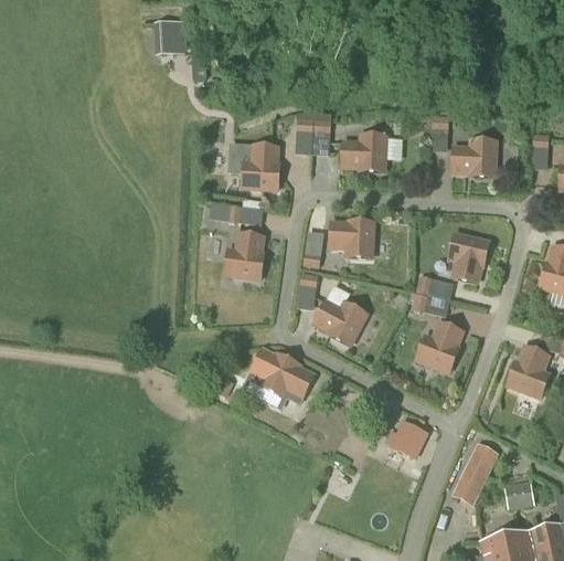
[(161,0),(162,22),(158,22),(160,53),(202,51),(199,0),(161,0)]
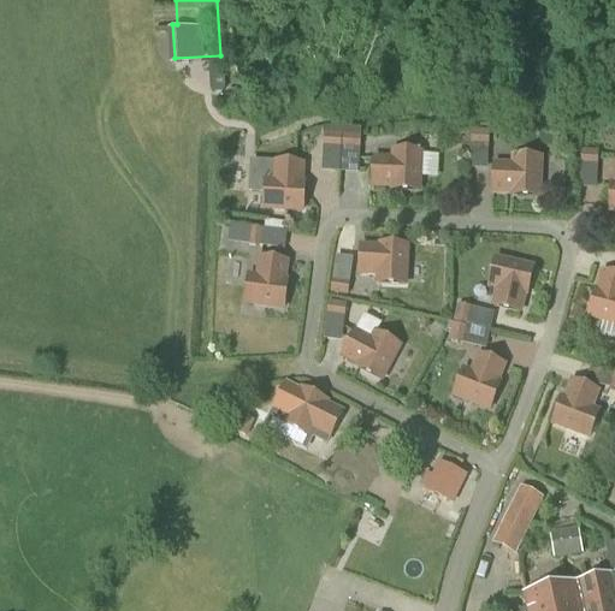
[(472,141),(489,142),(490,128),(472,128),(472,141)]
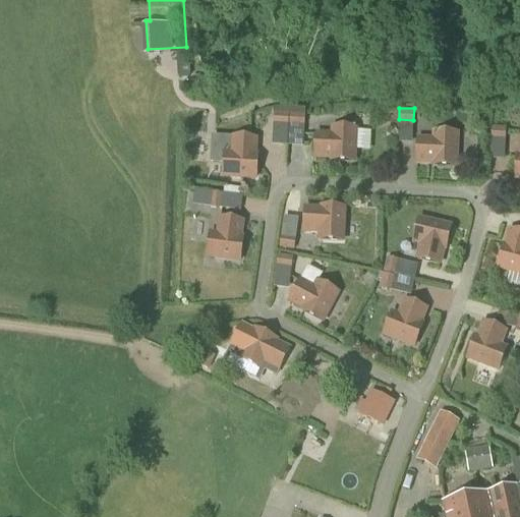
[(274,121),(289,122),(289,112),(274,111),(274,121)]
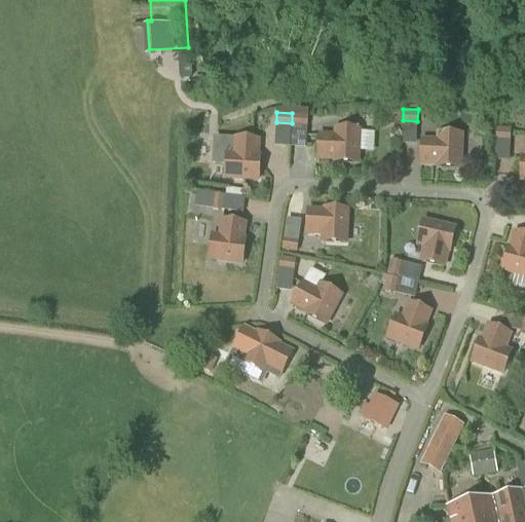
[(309,113),(292,113),(292,123),(308,124),(309,113)]
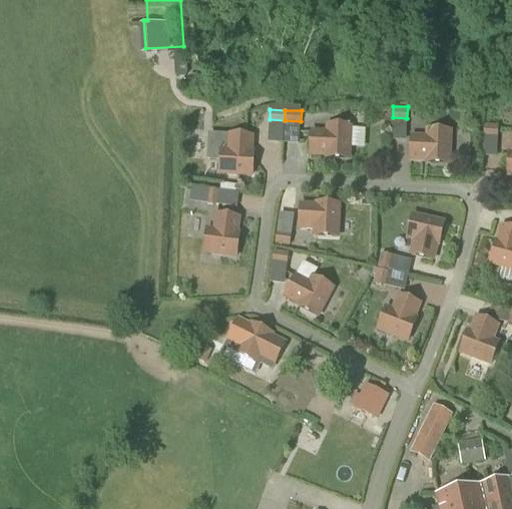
[(483,133),(498,134),(499,123),(484,122),(483,133)]
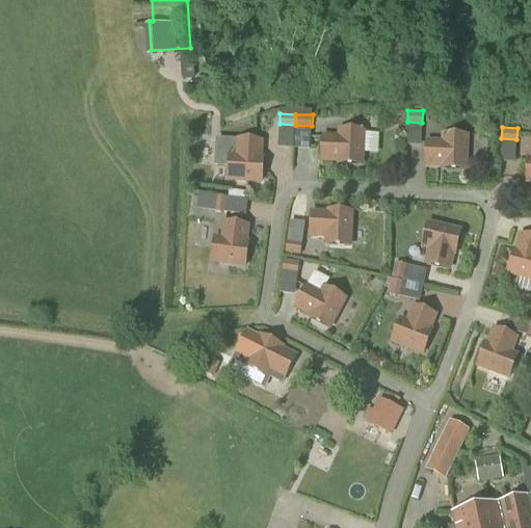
[(339,161),(362,162),(364,129),(341,128),(340,136),(323,135),(322,158),(339,159),(339,161)]
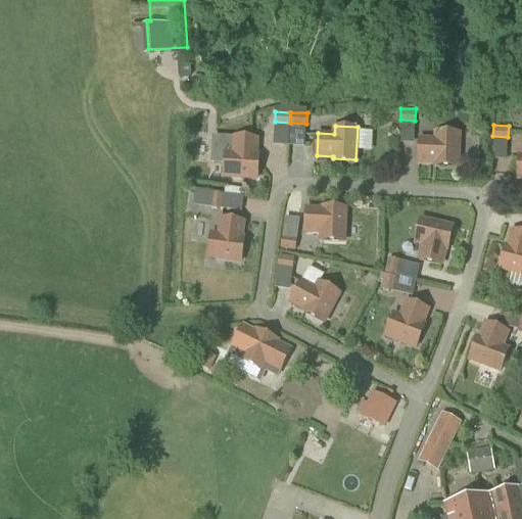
[(435,161),(435,163),(458,164),(460,132),(437,131),(436,139),(420,138),(419,160),(435,161)]
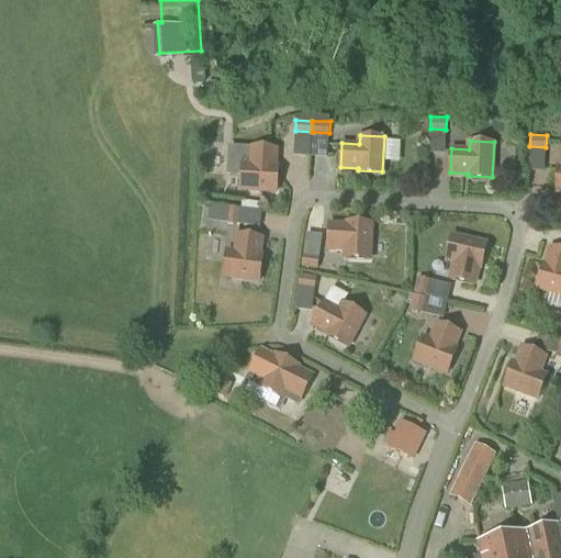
[(277,148),(253,146),(251,164),(243,164),(242,188),(277,190),(278,166),(276,166),(277,148)]
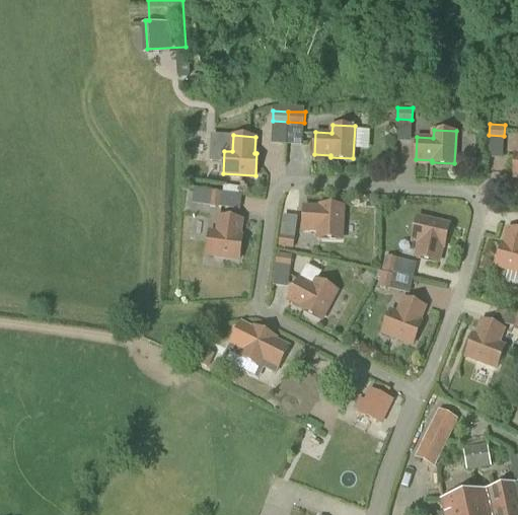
[(211,190),(209,205),(219,206),(221,191),(211,190)]
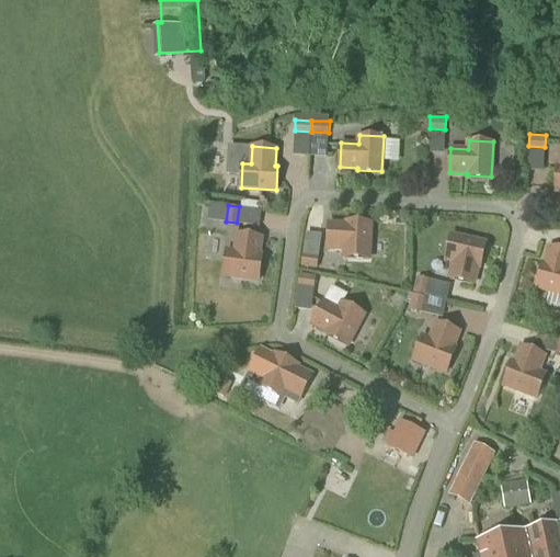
[(329,223),(329,247),(346,248),(345,256),(369,257),(370,222),(346,220),(346,224),(329,223)]
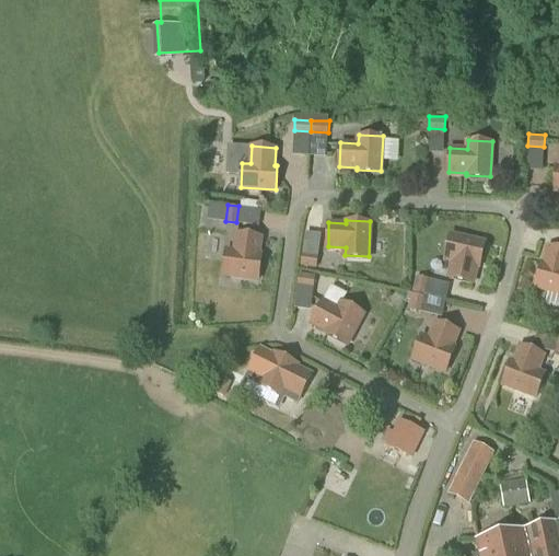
[(226,250),(224,274),(258,278),(261,254),(259,254),(261,236),(237,233),(235,251),(226,250)]
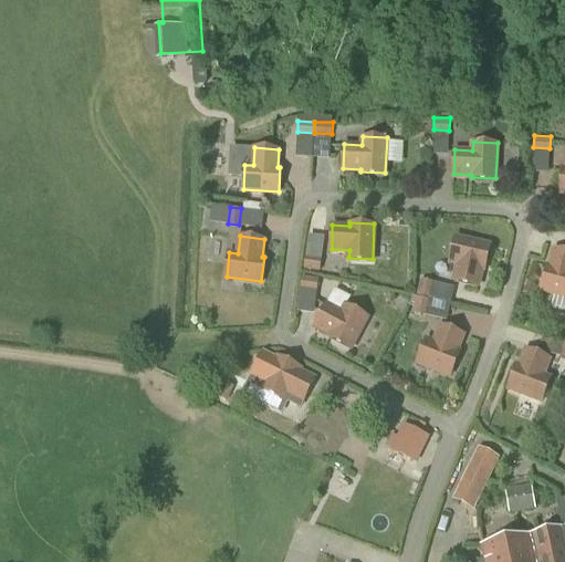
[(457,237),(451,260),(459,262),(454,279),(479,284),(482,268),(485,268),(491,245),(457,237)]
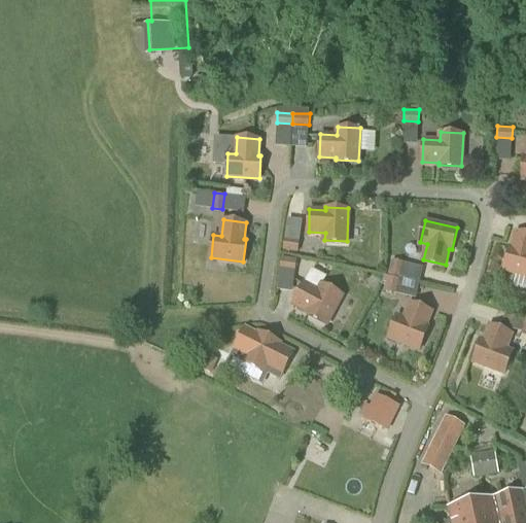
[(510,247),(504,269),(517,272),(525,274),(525,234),(517,232),(513,247),(510,247)]
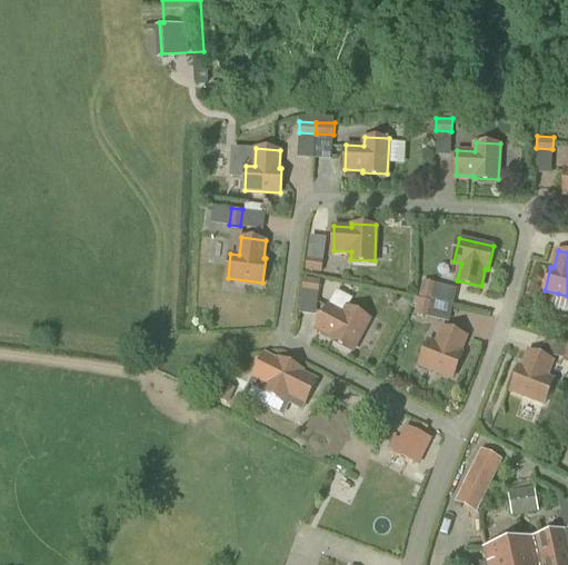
[(322,270),(324,259),(307,257),(306,269),(322,270)]
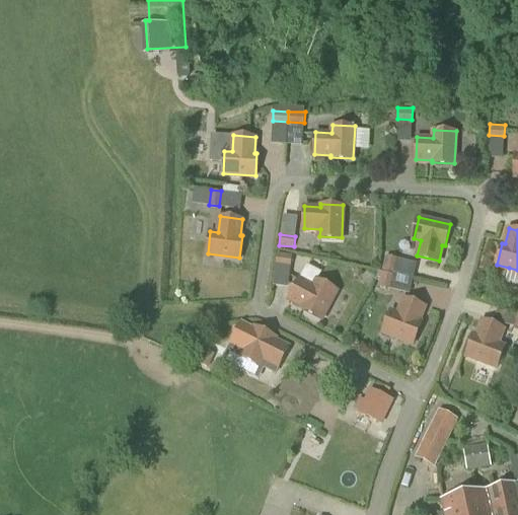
[(276,263),(291,265),(292,253),(278,251),(276,263)]
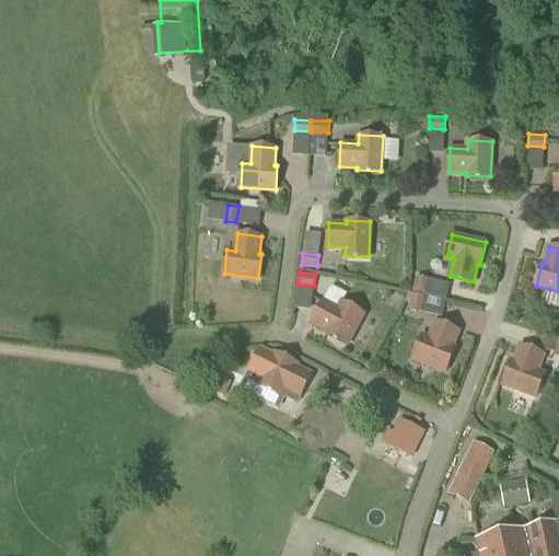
[(412,290),(424,293),(428,277),(417,275),(412,290)]
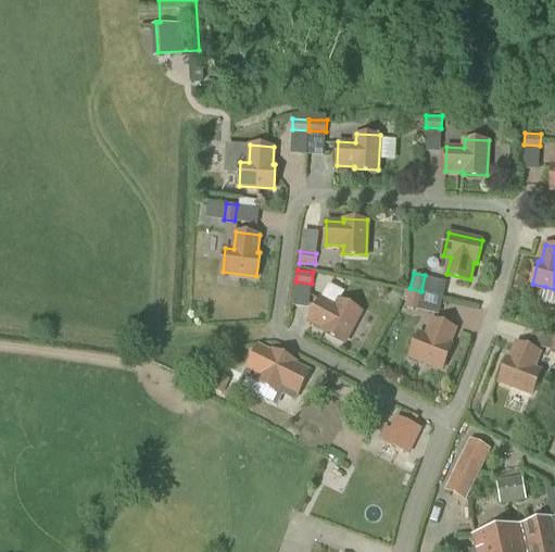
[(405,305),(417,309),(421,292),(410,289),(405,305)]
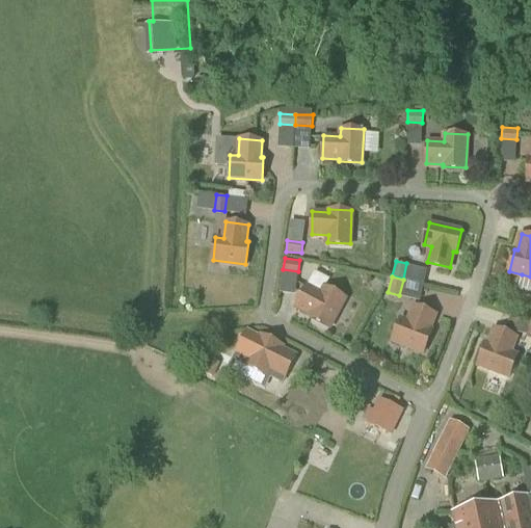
[(311,313),(310,315),(330,326),(346,297),(325,286),(322,293),(308,285),(296,306),(311,313)]
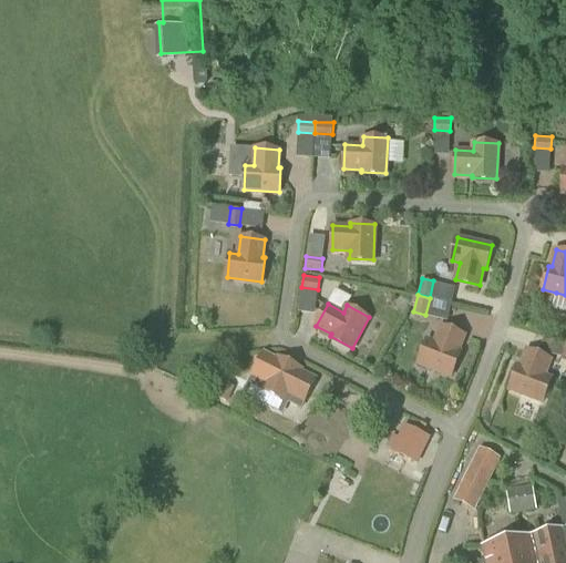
[(426,339),(418,361),(451,375),(460,351),(458,350),(464,334),(441,325),(434,341),(426,339)]
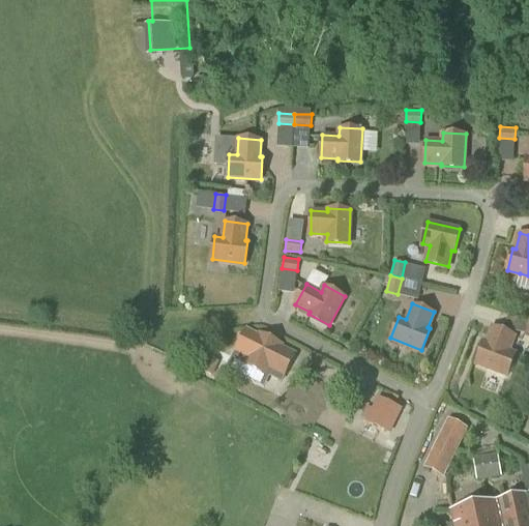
[(483,342),(475,363),(506,376),(515,354),(507,351),(513,337),(492,327),(487,343),(483,342)]
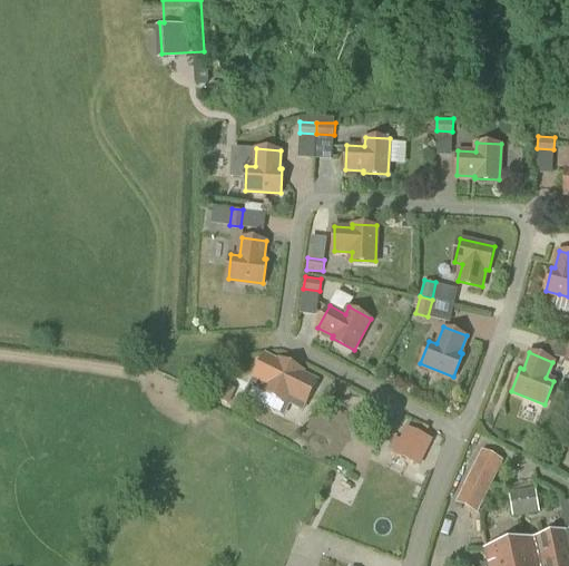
[(286,401),(291,394),(306,402),(317,380),(302,372),(303,370),(281,359),(265,390),(286,401)]
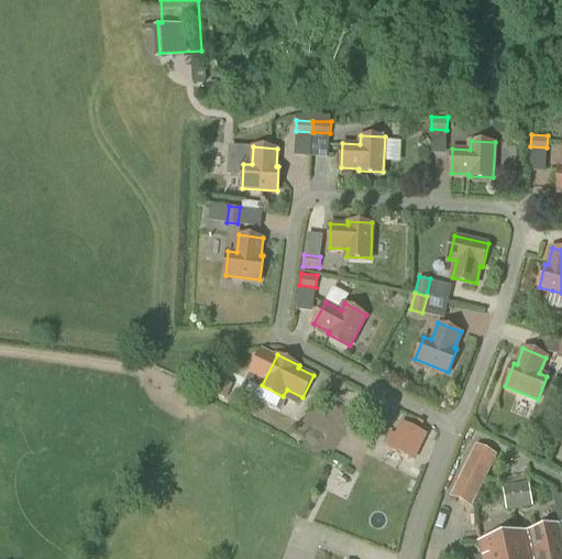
[(212,391),(226,397),(233,382),(220,376),(212,391)]
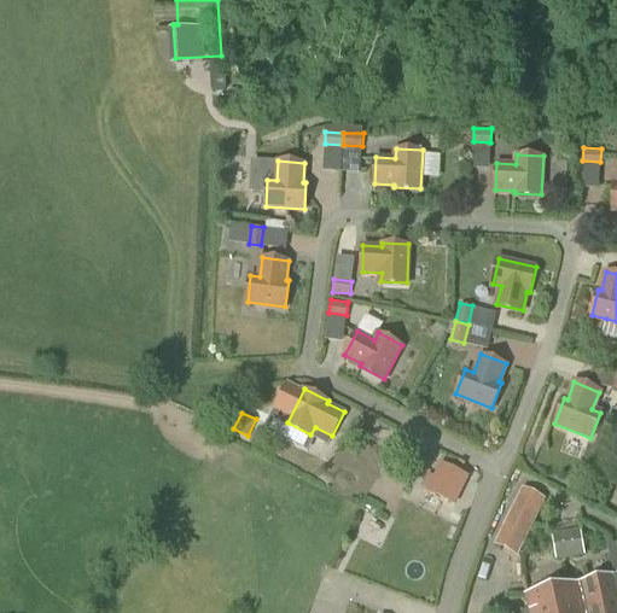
[(444,456),(429,486),(460,502),(475,472),(444,456)]
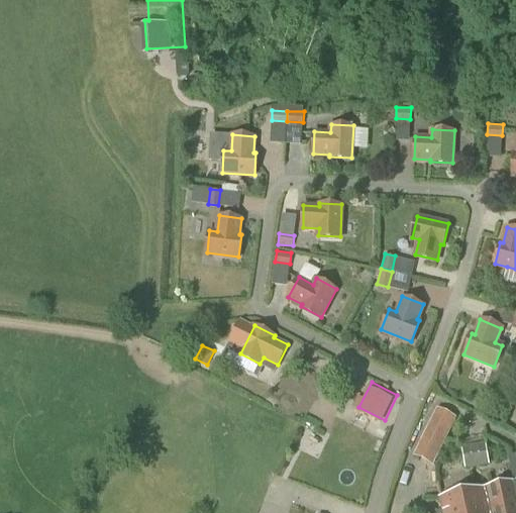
[(440,403),(439,406),(437,406),(414,453),(432,463),(456,415),(453,414),(454,411),(440,403)]
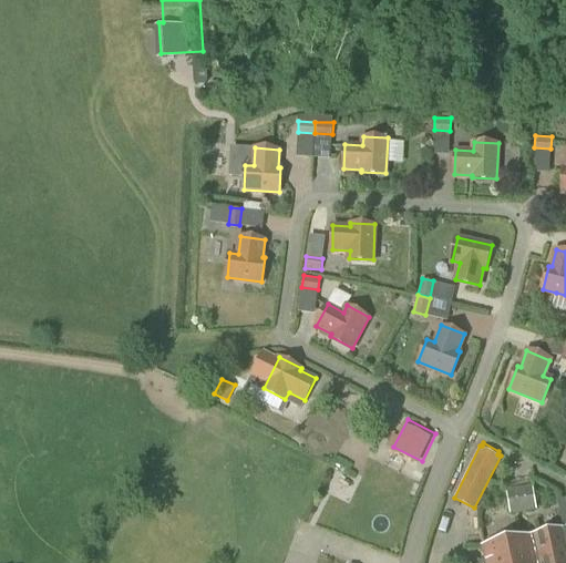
[(533,485),(507,490),(511,512),(537,508),(533,485)]
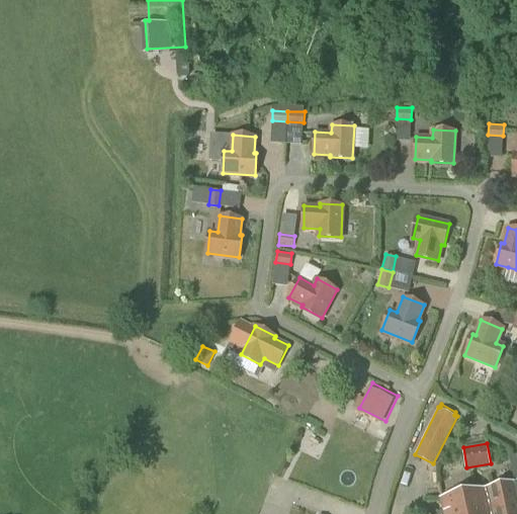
[(516,480),(440,497),(443,511),(439,512),(439,513),(516,513),(516,480)]
